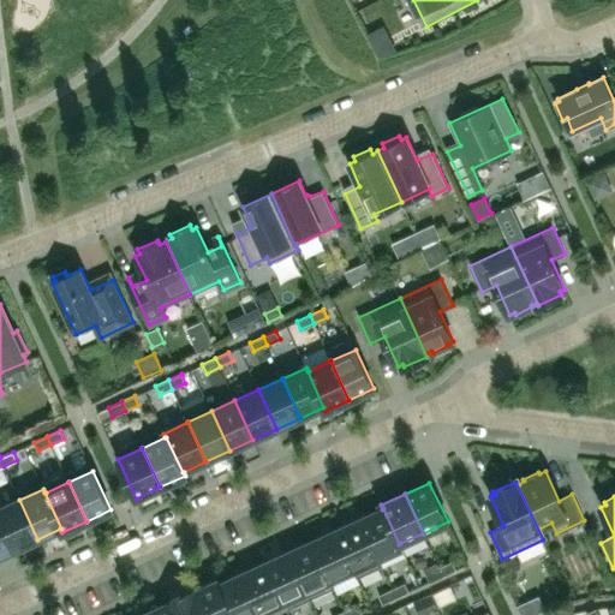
[(37,539),(19,500),(0,508),(0,519),(13,550),(37,539)]
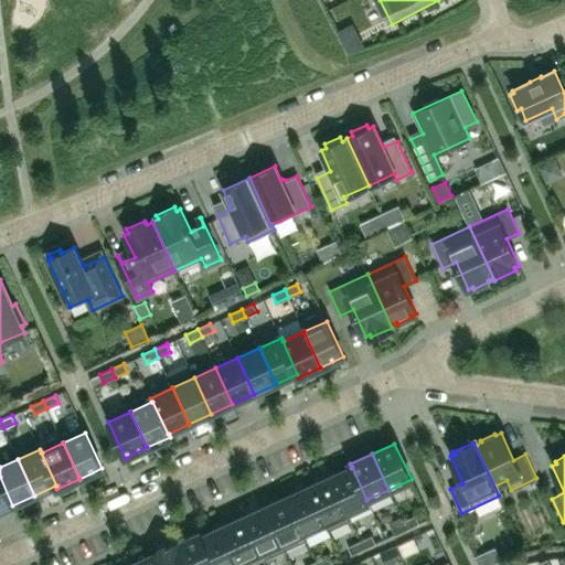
[(352,467),(351,468),(330,477),(347,513),(370,502),(368,499),(366,500),(352,467)]
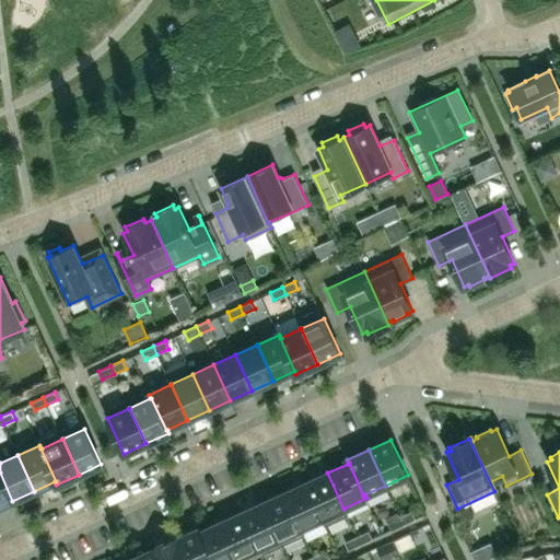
[(0,505),(12,501),(0,473),(0,505)]
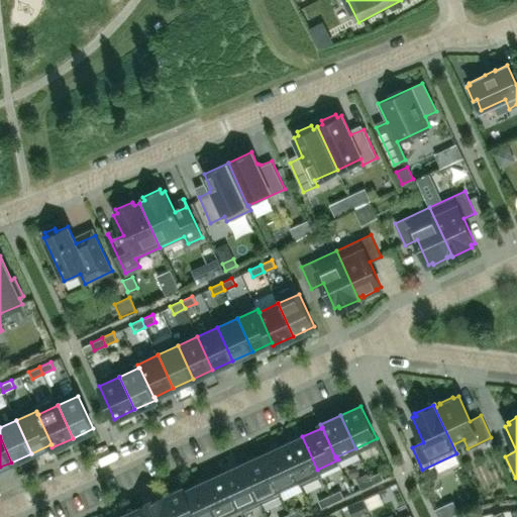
[(317,470),(302,436),(283,445),(298,479),(301,485),(320,476),(317,470)]
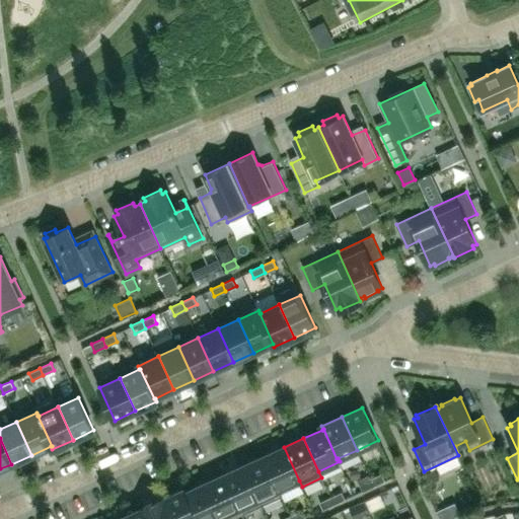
[(299,480),(284,447),(264,456),(279,490),(299,480)]
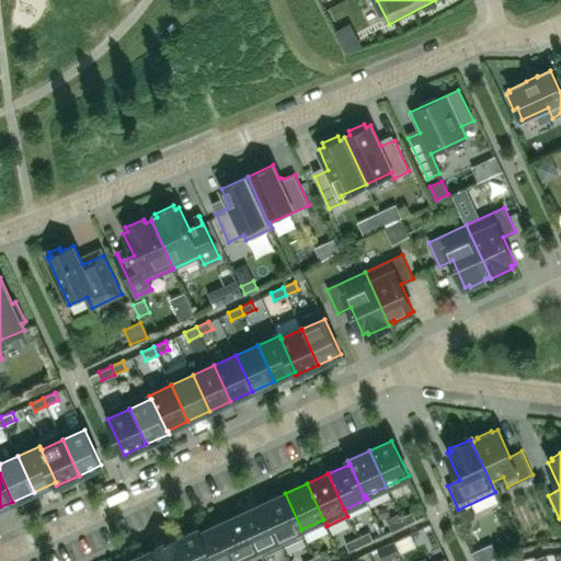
[(301,529),(285,493),(263,503),(281,539),(284,547),(305,537),(301,529)]
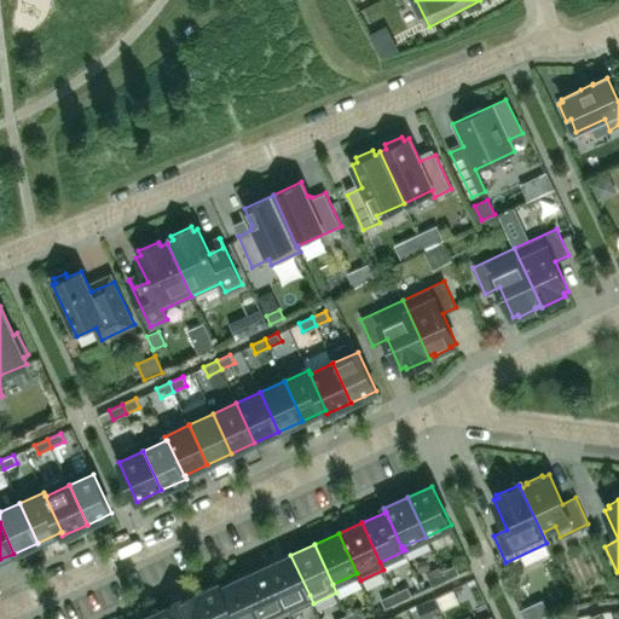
[(313,603),(310,595),(290,555),(267,566),(285,606),(289,614),(313,603)]
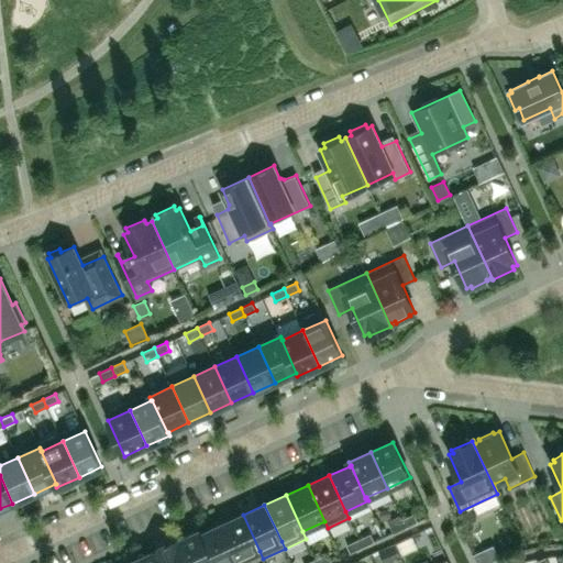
[(418,522),(414,514),(401,519),(406,528),(418,522)]
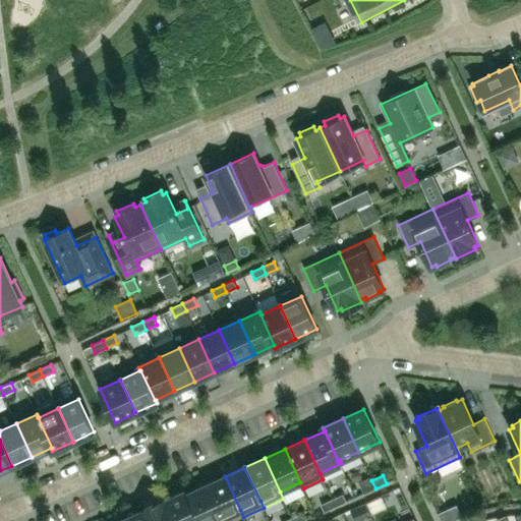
[(240,510),(225,476),(205,486),(220,519),(240,510)]
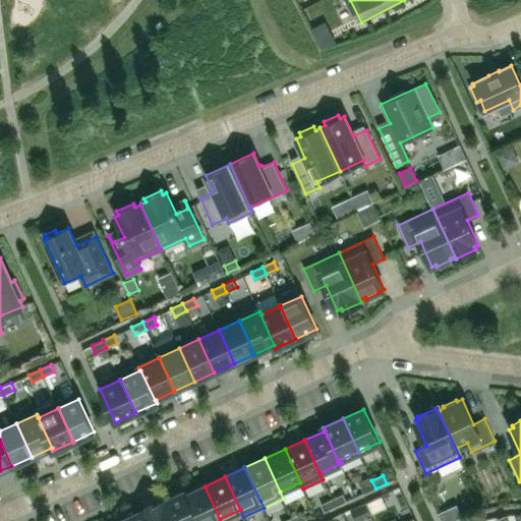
[(375,488),(371,480),(360,485),(364,494),(375,488)]
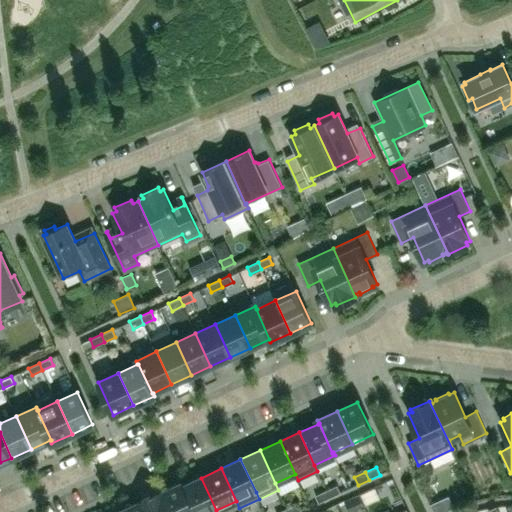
[(212,511),(216,510),(201,478),(182,486),(181,487),(193,511),(212,511)]
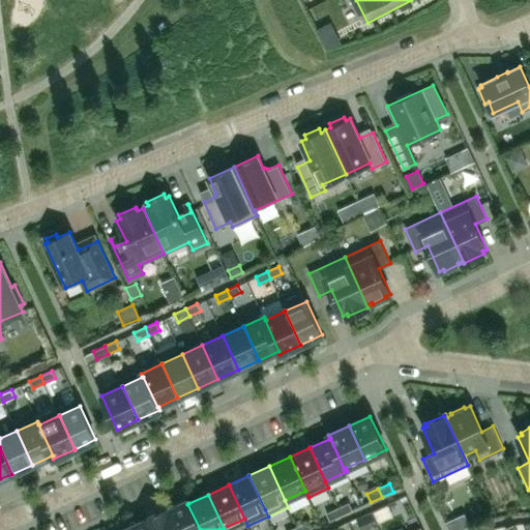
[(200,529),(187,504),(188,503),(187,500),(167,509),(167,508),(166,508),(175,529),(200,529)]
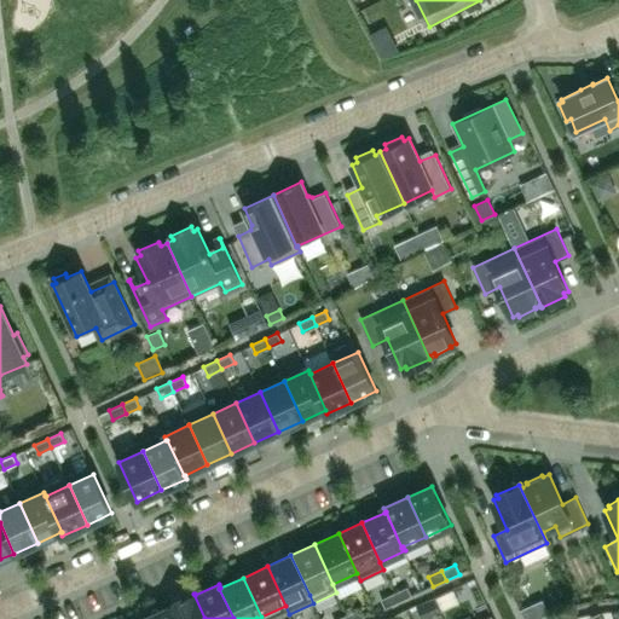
[(411,596),(408,586),(394,593),(399,602),(411,596)]
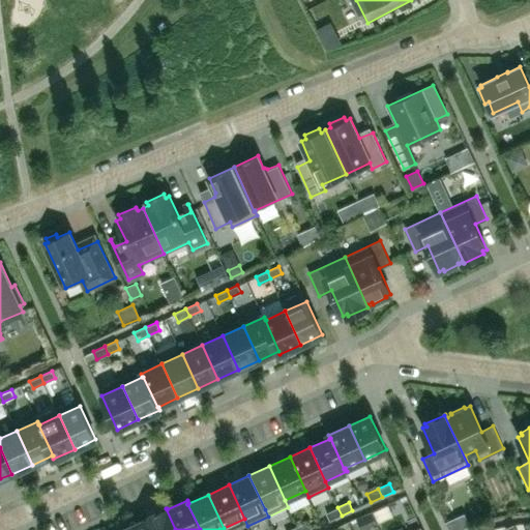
[(342,516),(337,507),(326,512),(330,521),(342,516)]
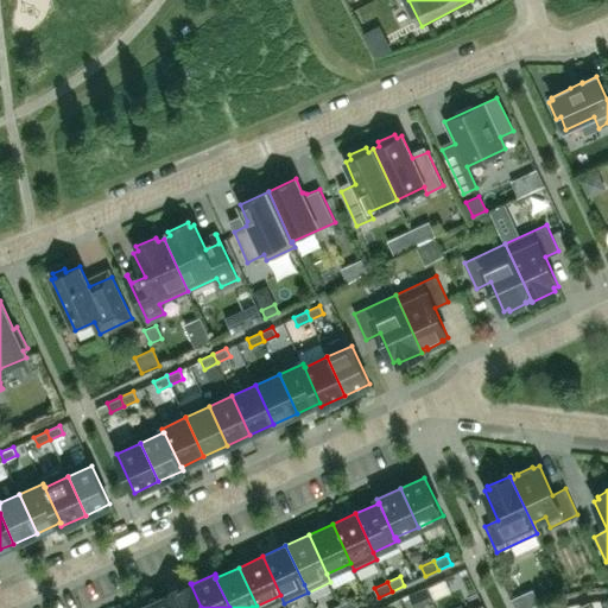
[(201,607),(190,583),(166,594),(172,607),(201,607)]
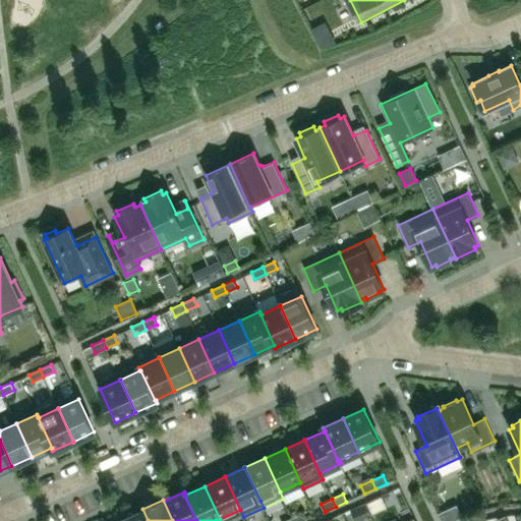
[(148,520),(142,509),(142,510),(142,511),(123,520),(148,520)]
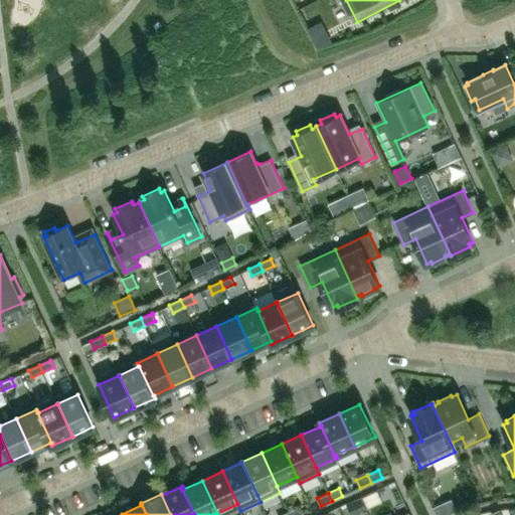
[(448,504),(435,510),(437,514),(446,514),(452,512),(448,504)]
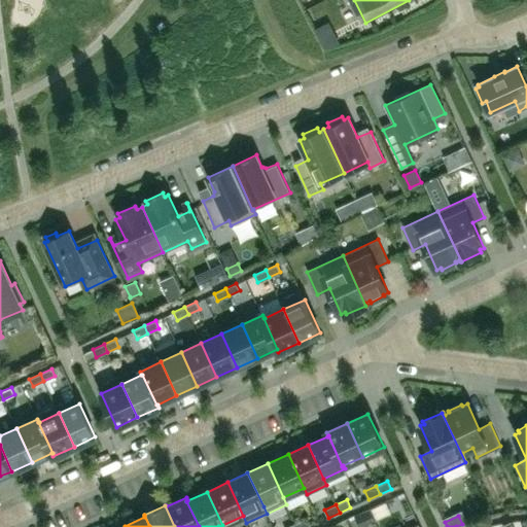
[(307,526),(310,526),(307,518),(295,523),(296,526),(307,526)]
